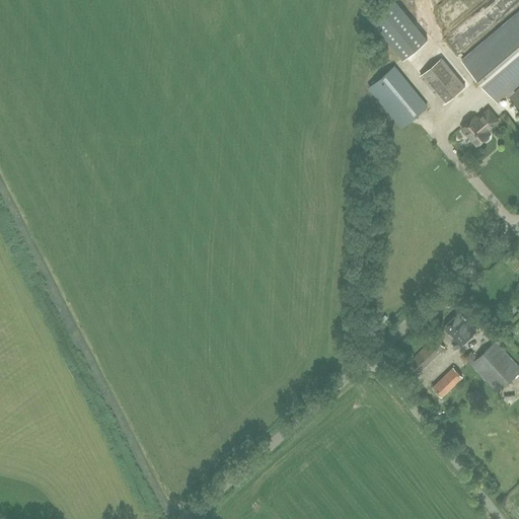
[(399,0),(390,0),(372,14),(405,56),(429,36),(399,0)]
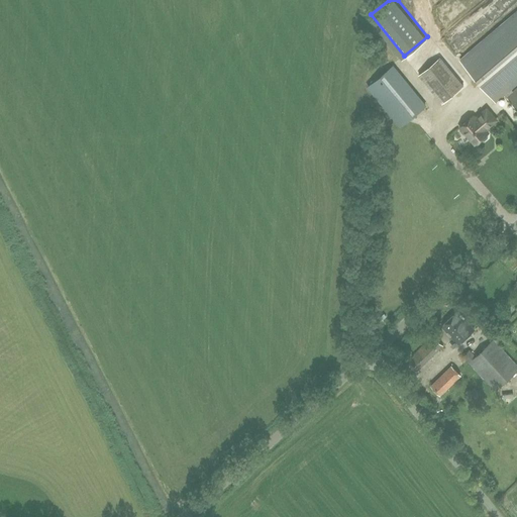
[(490,0),(463,24),(477,38),(507,11),(496,0),(490,0)]
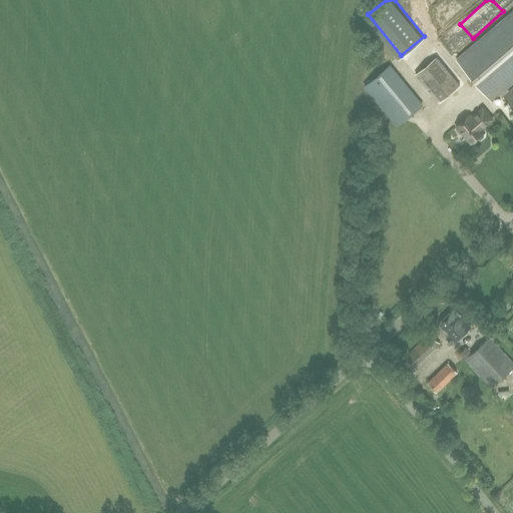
[(512,9),(457,59),(492,100),(500,93),(512,107),(512,9)]
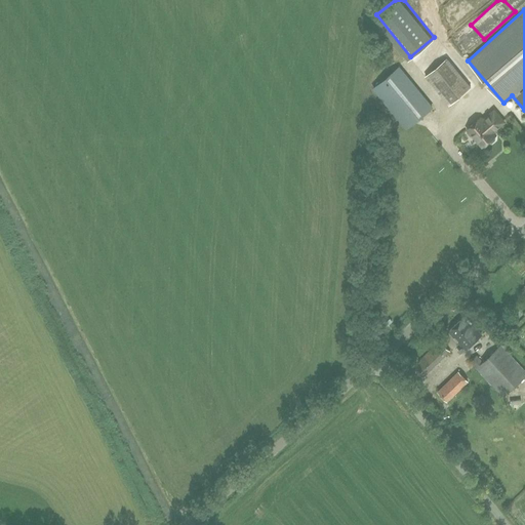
[(465,54),(475,46),(467,36),(456,44),(465,54)]
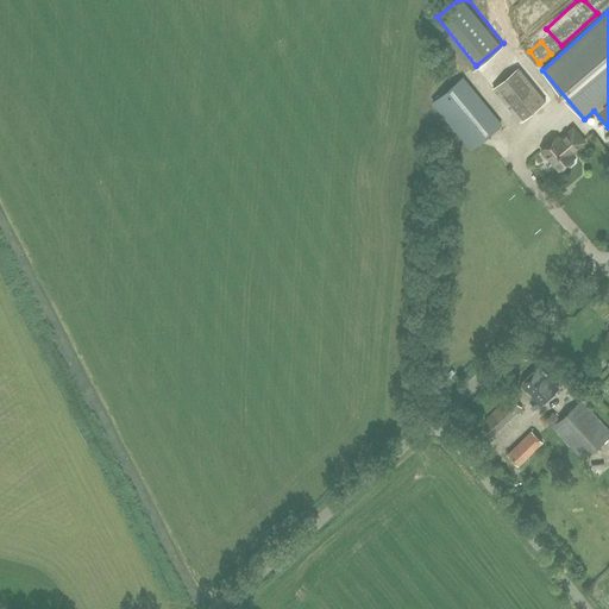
[(494,88),(521,121),(546,101),(520,67),(494,88)]
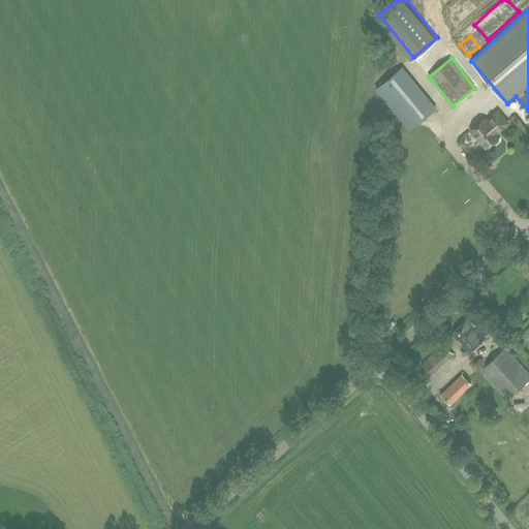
[(376,88),(409,129),(435,107),(403,67),(376,88)]
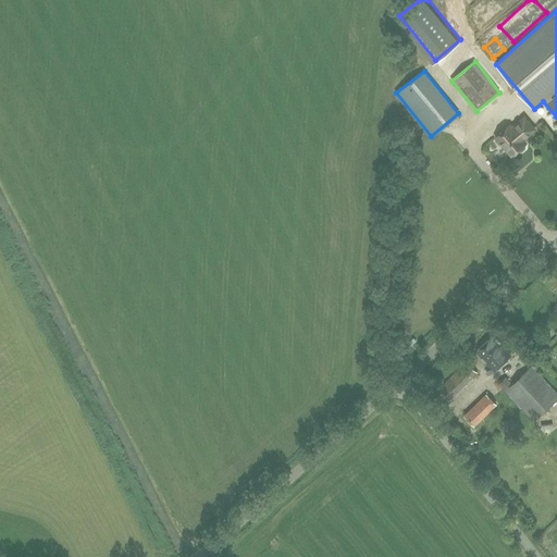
[(525,137),(534,128),(523,116),(515,125),(515,126),(511,128),(509,125),(495,138),(496,139),(496,141),(499,146),(502,146),(511,156),(518,150),(519,151),(522,151),(524,148),(525,146),(524,145),(525,144),(521,139),(524,136),(525,137)]
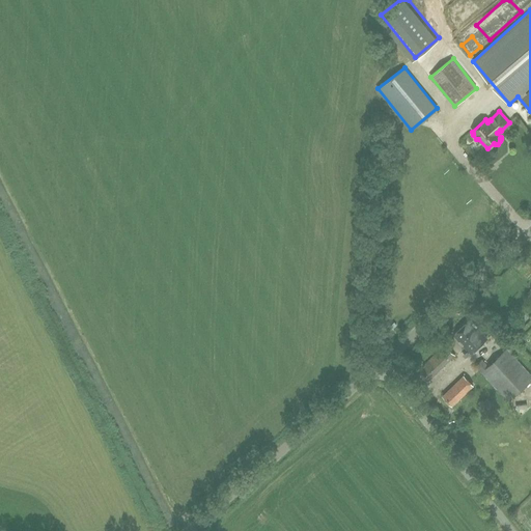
[(471,354),(487,339),(470,319),(453,334),(471,354)]
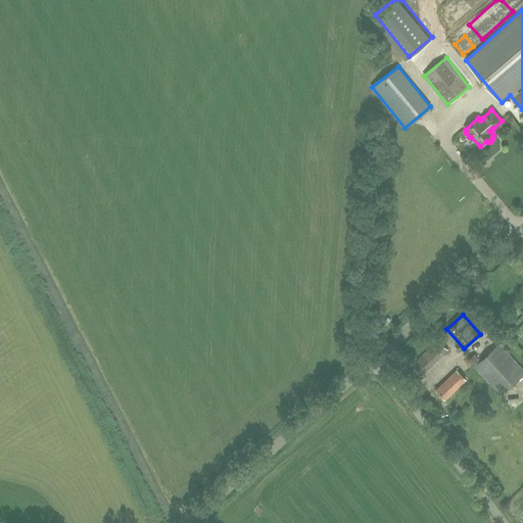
[(439,339),(412,366),(422,375),(448,349),(439,339)]
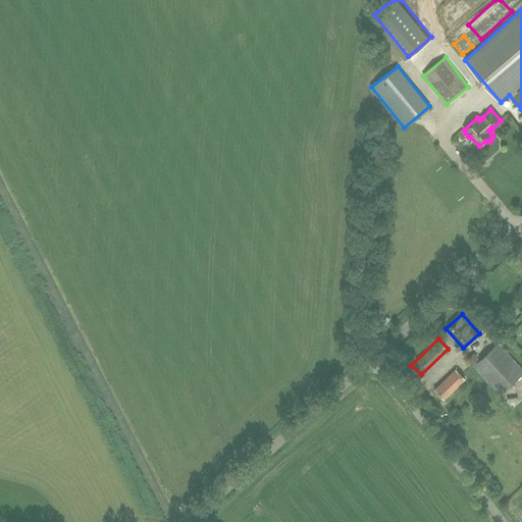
[(479,360),(474,354),(467,360),(500,395),(521,374),(521,369),(498,344),(479,360)]
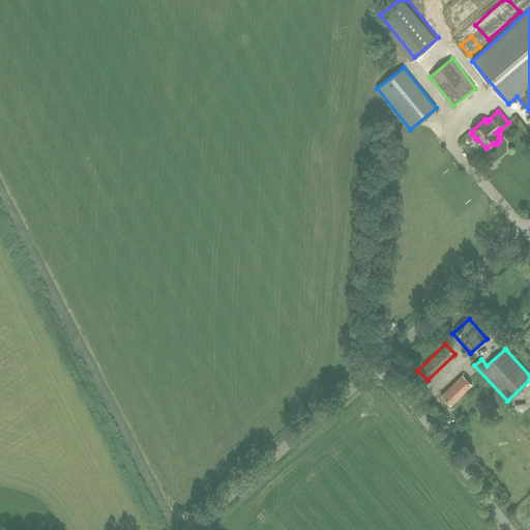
[(442,395),(450,405),(472,385),(463,376),(442,395)]
